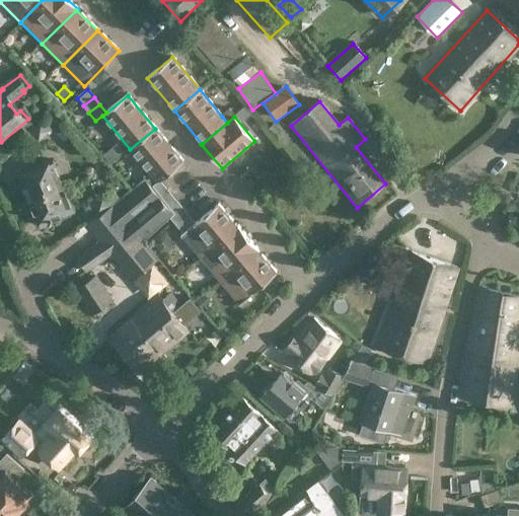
[(42,121),(34,129),(27,136),(36,145),(51,131),(42,121)]
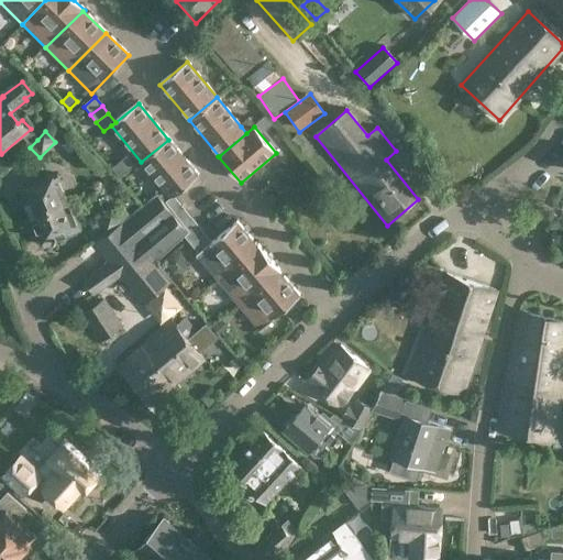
[(30,147),(37,140),(32,132),(23,139),(30,147)]
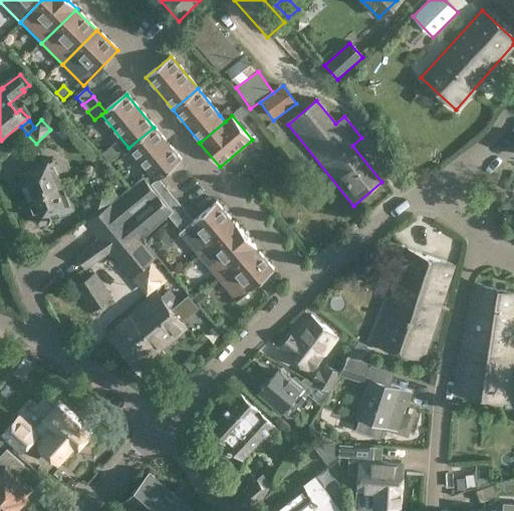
[(282,137),(270,124),(265,130),(275,143),(282,137)]
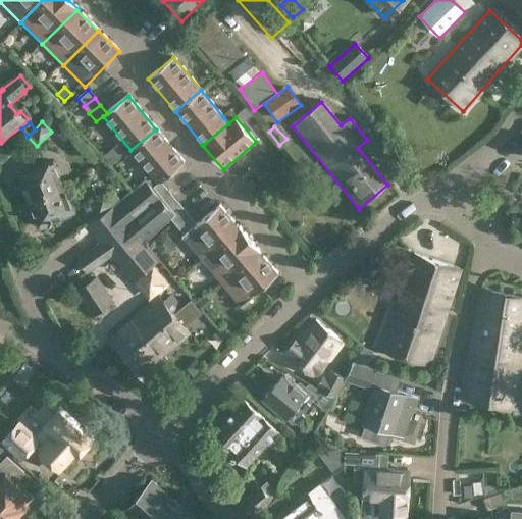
[(161,183),(185,163),(156,130),(131,150),(159,184),(161,183)]
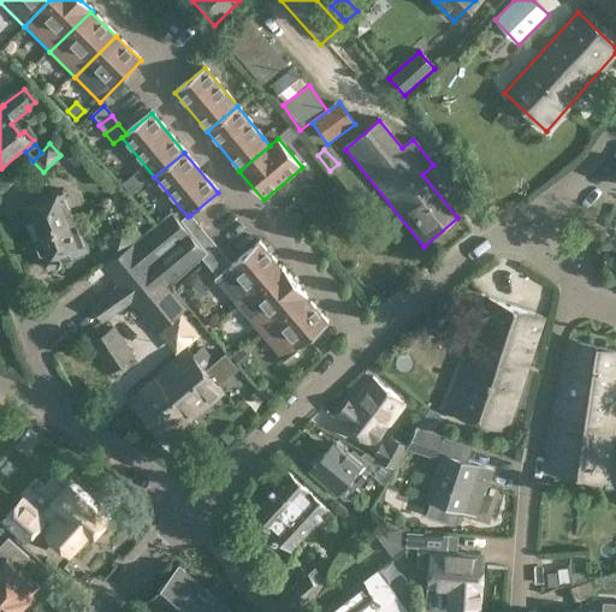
[(29,237),(76,221),(64,191),(22,208),(28,223),(24,224),(29,237)]
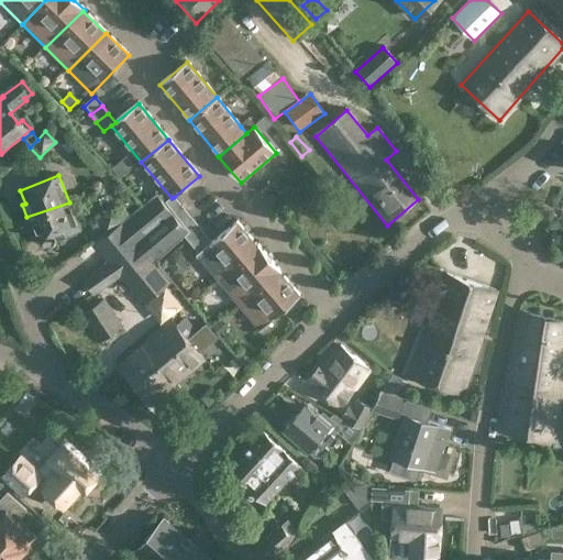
[(295,195),(289,188),(282,195),(287,201),(295,195)]
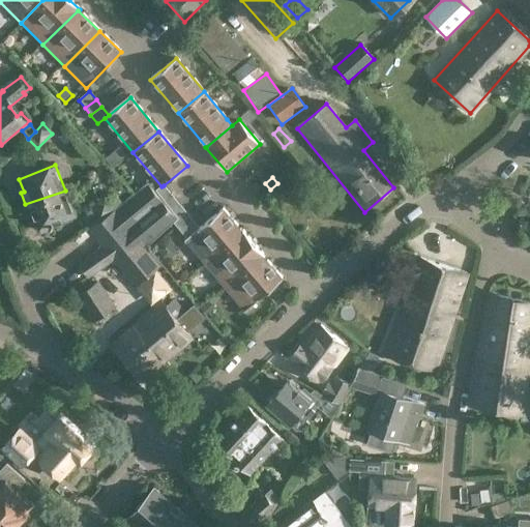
[(115,210),(100,222),(88,230),(102,249),(78,265),(88,280),(113,262),(140,240),(146,249),(173,224),(177,221),(147,184),(122,205),(115,210)]
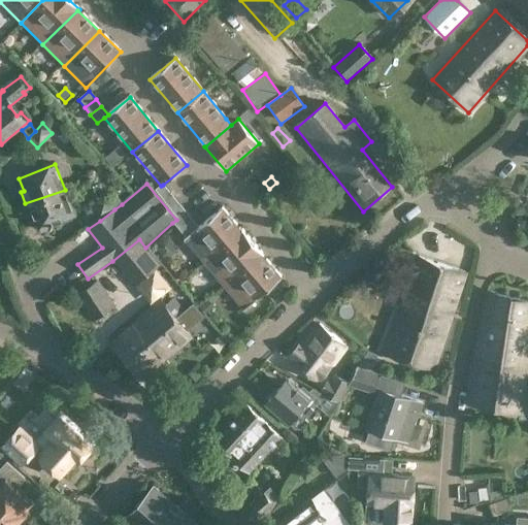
[(161,186),(155,191),(165,203),(173,197),(163,185),(161,186)]
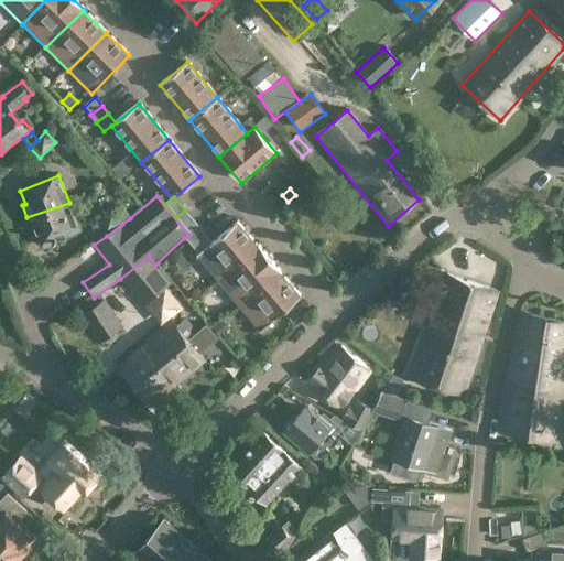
[(69,203),(26,217),(32,230),(35,229),(44,249),(56,245),(54,241),(80,230),(69,203)]
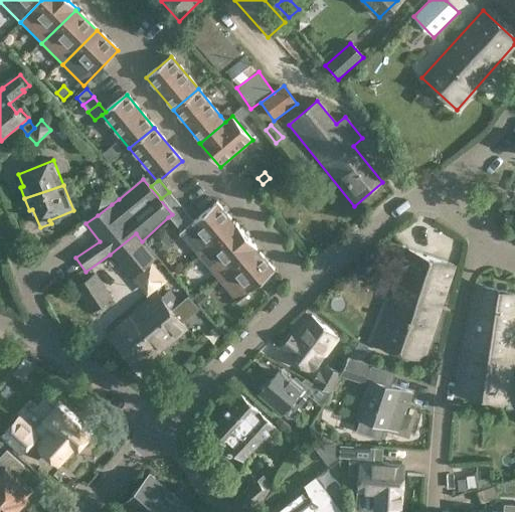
[(112,204),(119,199),(112,188),(89,204),(90,205),(80,211),(87,220),(97,214),(98,215),(112,204)]
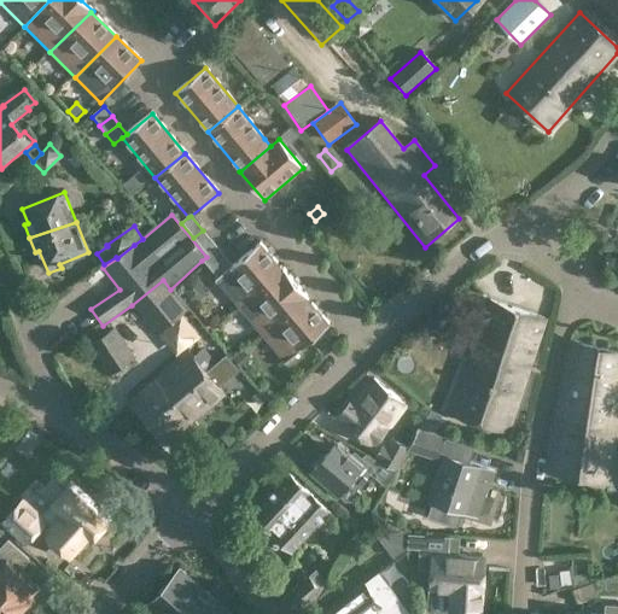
[(203,231),(193,238),(204,252),(214,244),(203,231)]
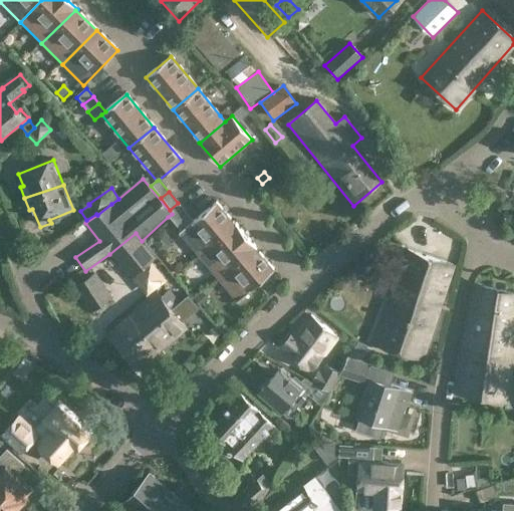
[(172,214),(168,217),(172,222),(185,211),(178,203),(170,210),(173,213),(172,214)]
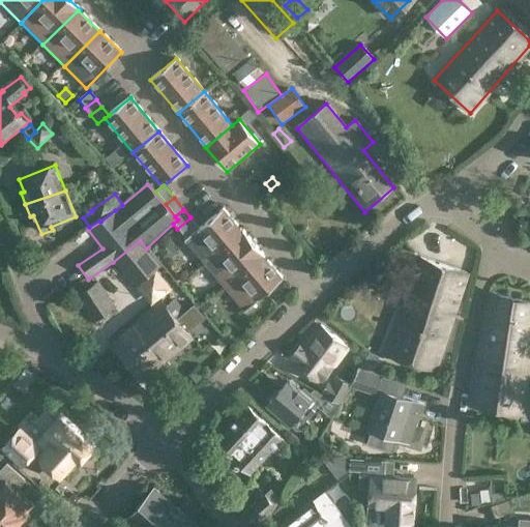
[(199,229),(186,239),(184,240),(205,265),(242,232),(223,209),(199,229)]
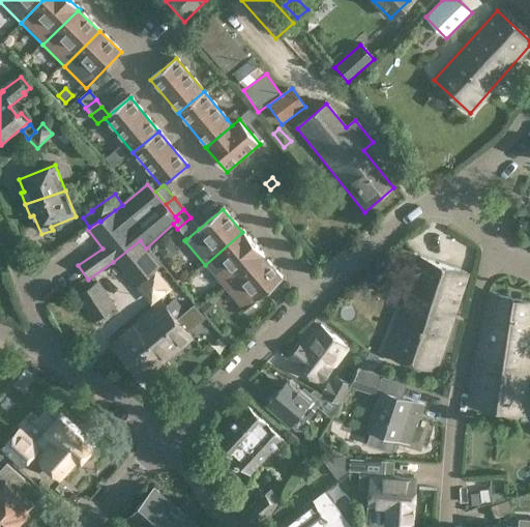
[(183,236),(197,226),(190,217),(177,229),(183,236)]
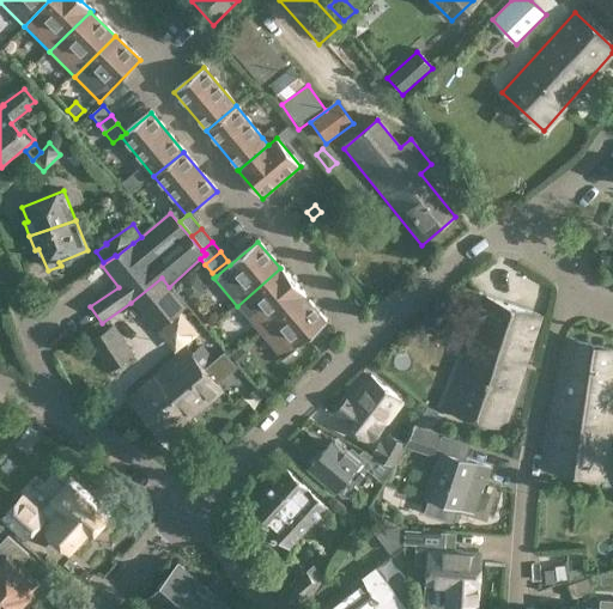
[(212,273),(216,276),(230,265),(228,261),(212,273)]
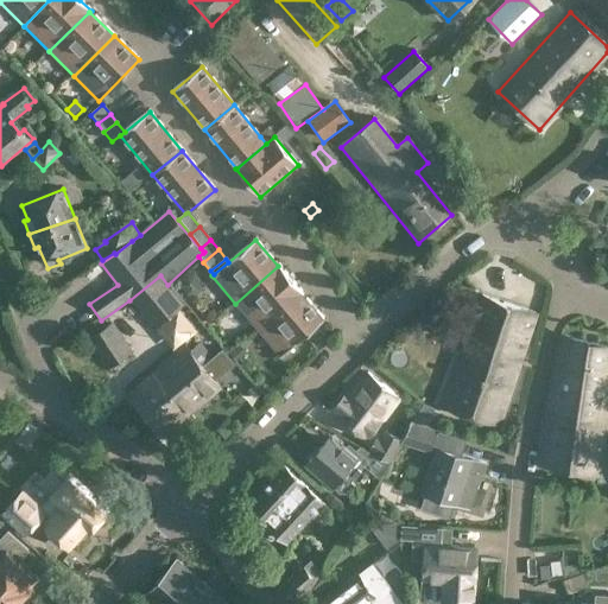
[(279,265),(278,266),(235,304),(259,332),(302,294),(303,293),(279,265)]
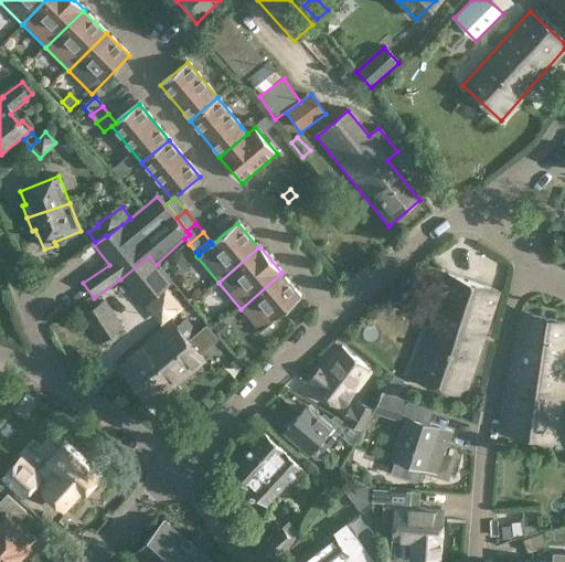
[(149,256),(120,279),(144,307),(171,285),(156,265),(149,256)]
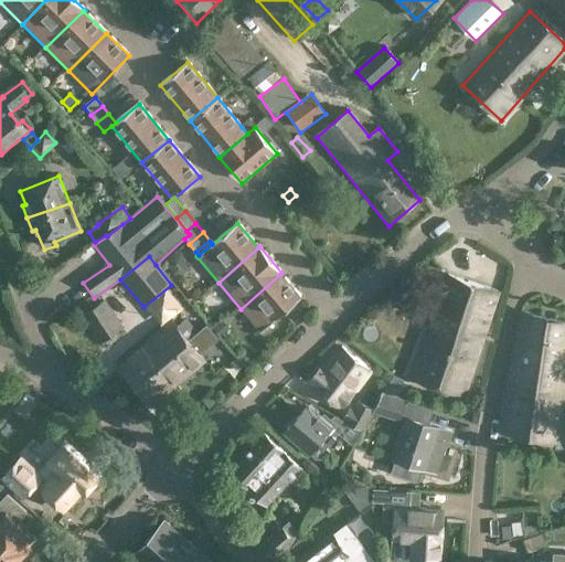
[(173,256),(169,261),(168,267),(174,276),(181,276),(187,272),(187,265),(180,257),(173,256)]
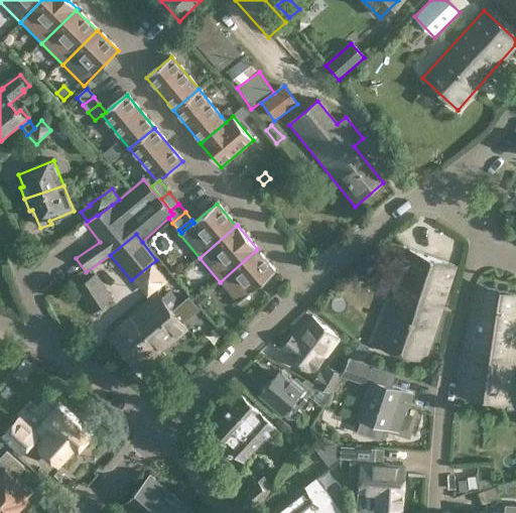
[(256,250),(220,282),(239,304),(275,272),(256,250)]
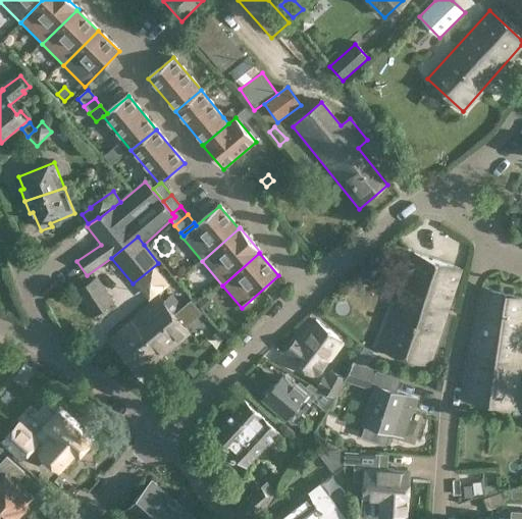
[(459,271),(411,256),(379,351),(428,367),(459,271)]
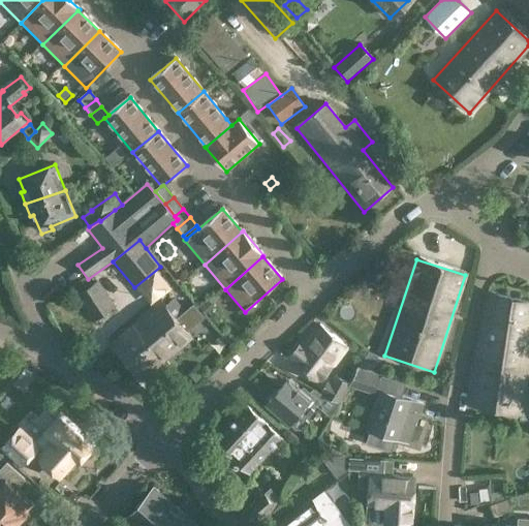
[(94,321),(113,308),(96,282),(76,296),(94,321)]
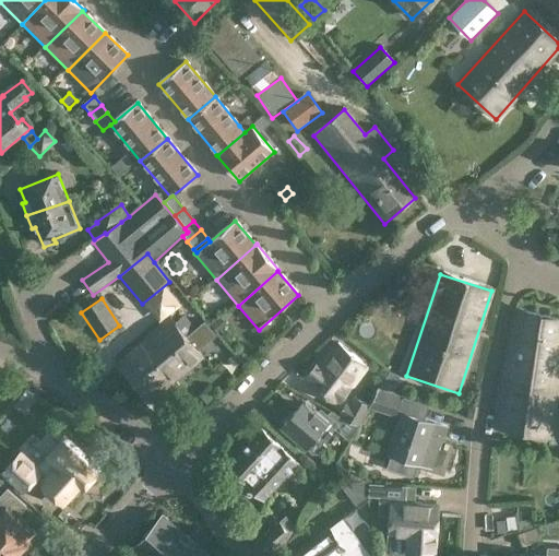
[(558,379),(558,318),(516,310),(503,369),(558,379)]
